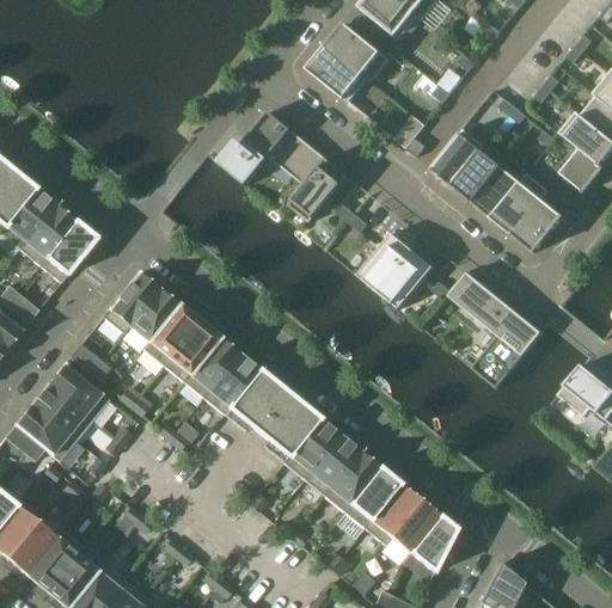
[(416,17),(396,0),(362,0),(357,7),(398,40),(416,17)]
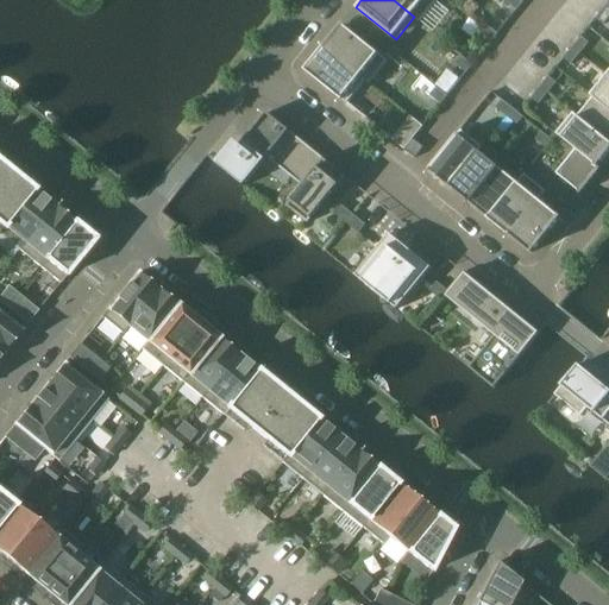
[(394,0),(414,17),(418,20),(434,0),(394,0)]
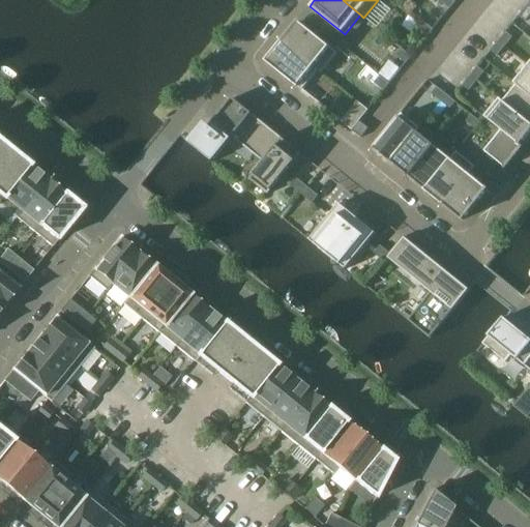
[(529,6),(526,3),(519,12),(526,19),(529,12),(529,6)]
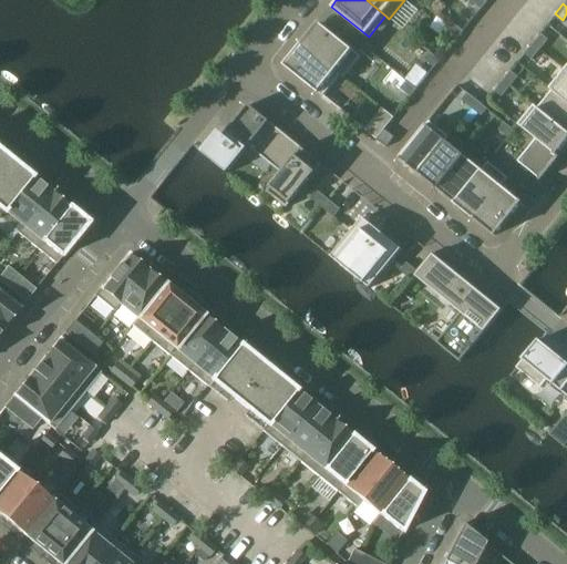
[(457,36),(463,29),(453,20),(447,28),(457,36)]
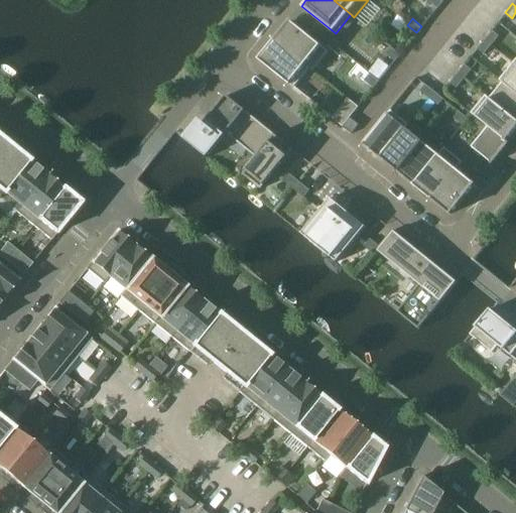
[(289,20),(274,39),(307,67),(311,70),(328,50),(289,20)]
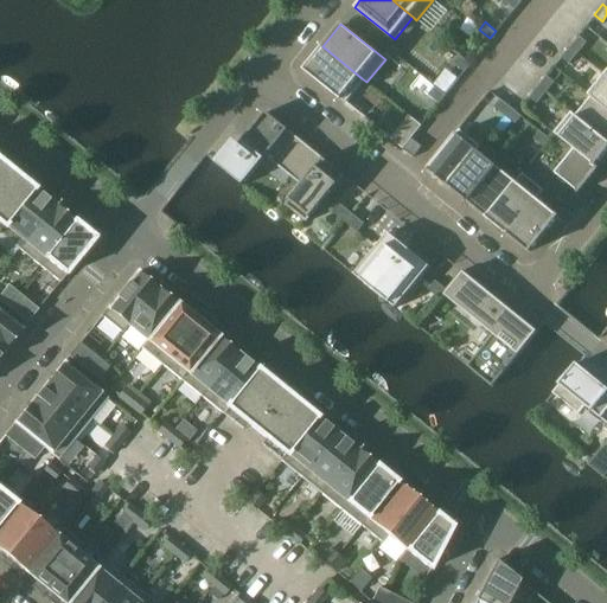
[(570,44),(579,50),(587,39),(580,33),(570,44)]
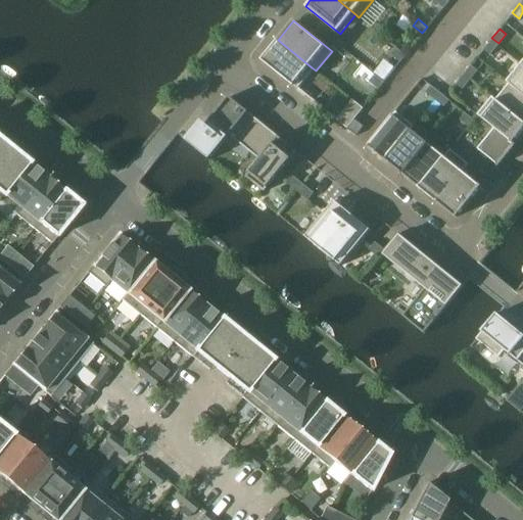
[(491,38),(484,47),(490,52),(498,43),(491,38)]
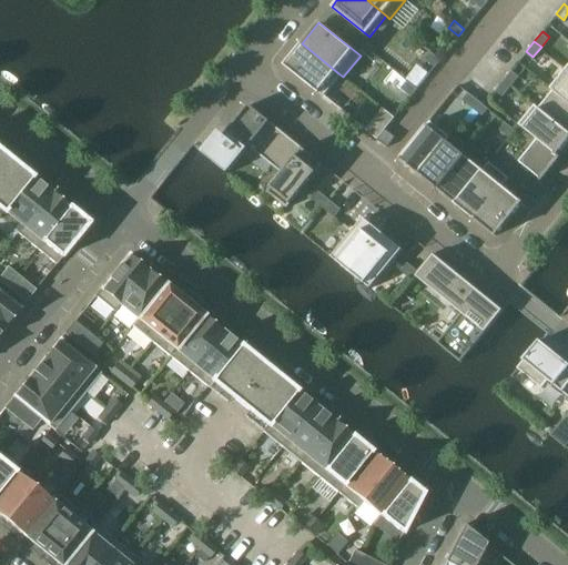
[(323,94),(338,73),(302,43),(284,64),(323,94)]
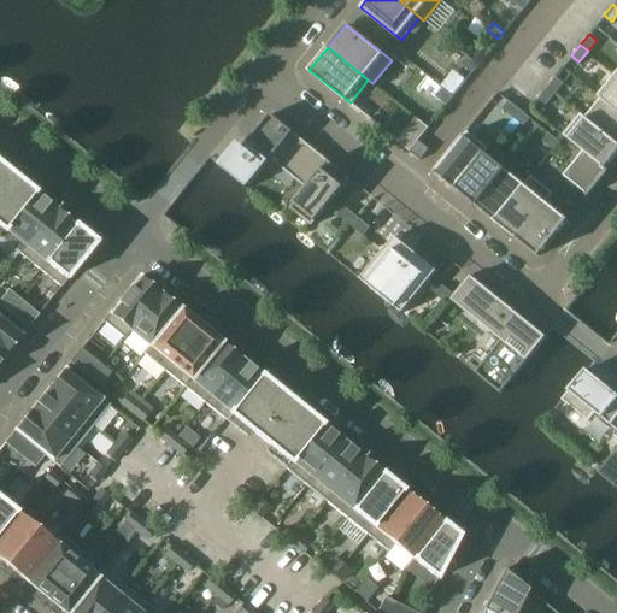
[(479,63),(468,53),(462,62),(472,70),(479,63)]
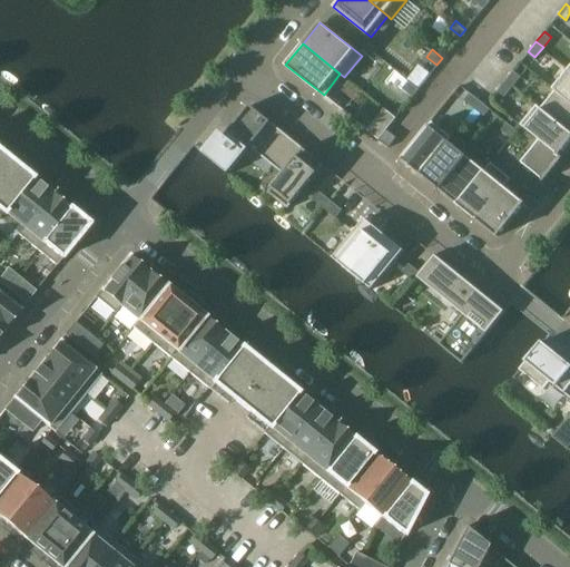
[(569,68),(567,66),(551,86),(556,89),(556,88),(569,99),(569,68)]
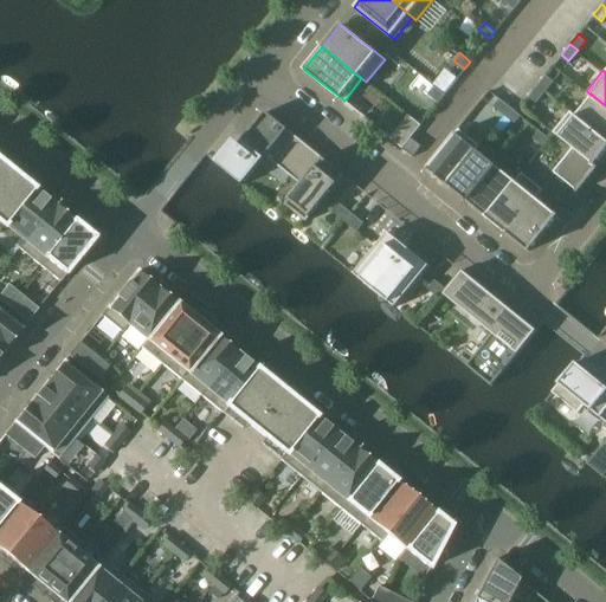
[(537,84),(545,90),(554,79),(546,73),(537,84)]
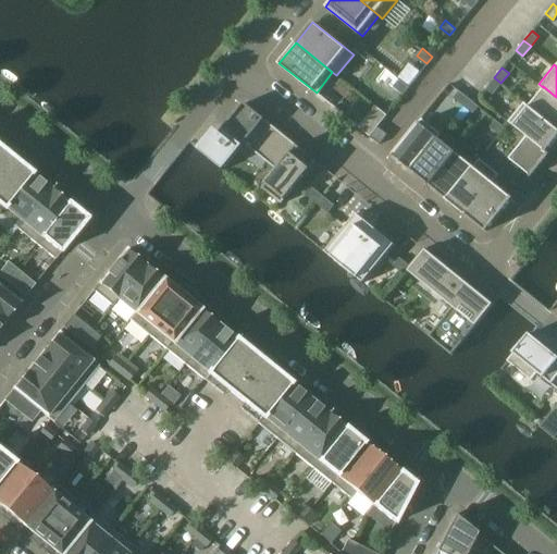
[(409,85),(399,77),(394,84),(404,93),(409,85)]
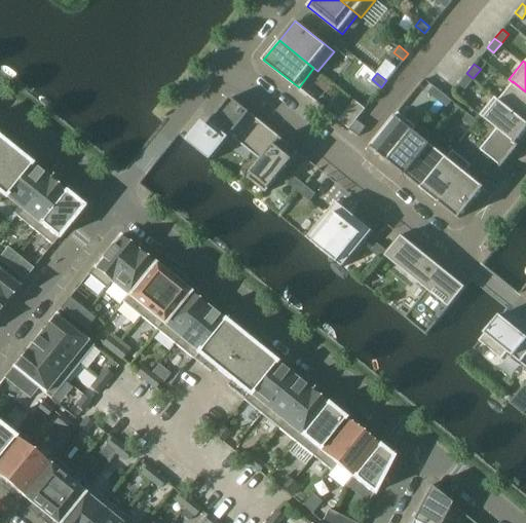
[(466,73),(459,82),(465,87),(473,78),(466,73)]
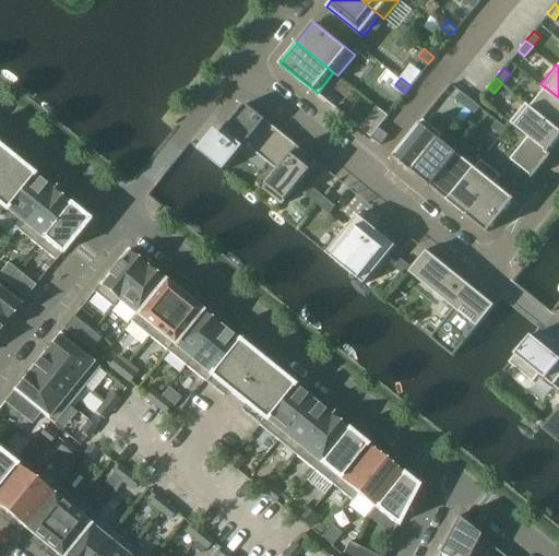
[(558,97),(545,86),(545,87),(531,105),(558,128),(558,97)]
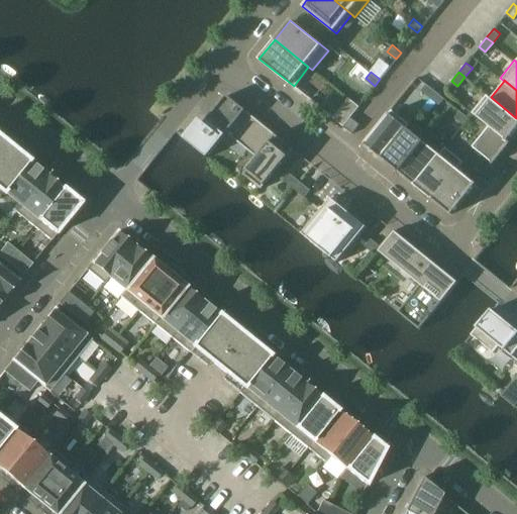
[(435,89),(426,82),(421,89),(430,96),(435,89)]
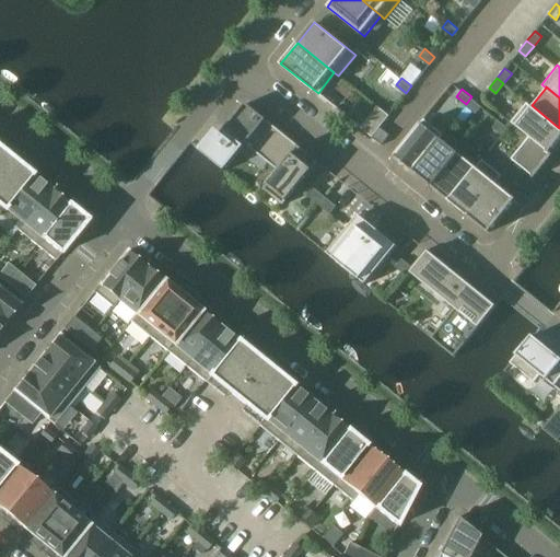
[(471,96),(466,104),(476,112),(481,105),(471,96)]
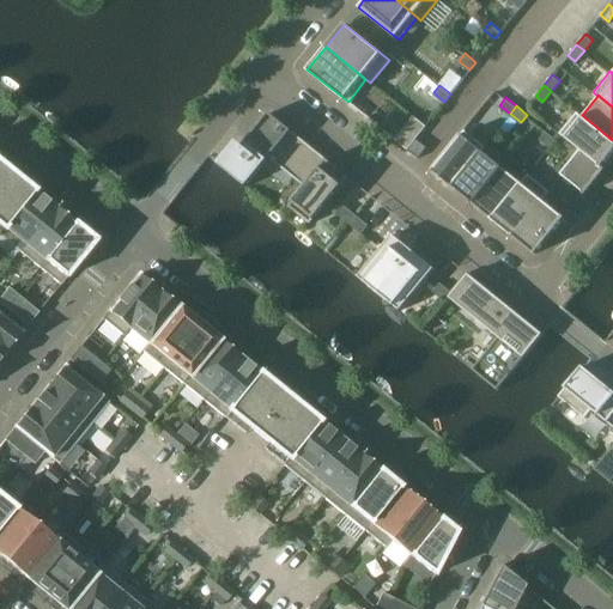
[(269,156),(286,170),(309,142),(269,110),(242,144),(237,139),(218,162),(246,184),(269,156)]
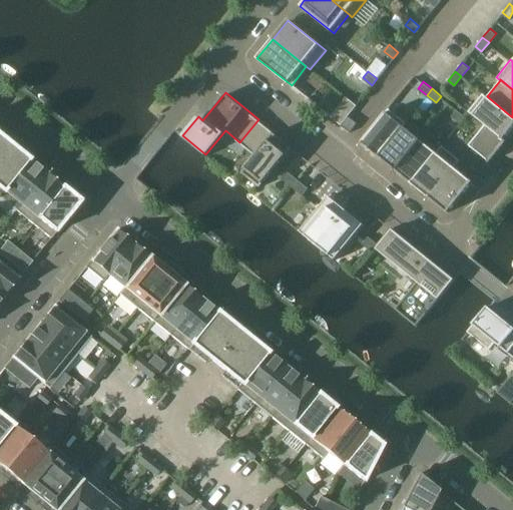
[(469,110),(485,124),(485,123),(503,138),(512,124),(512,117),(487,96),(483,93),(469,110)]
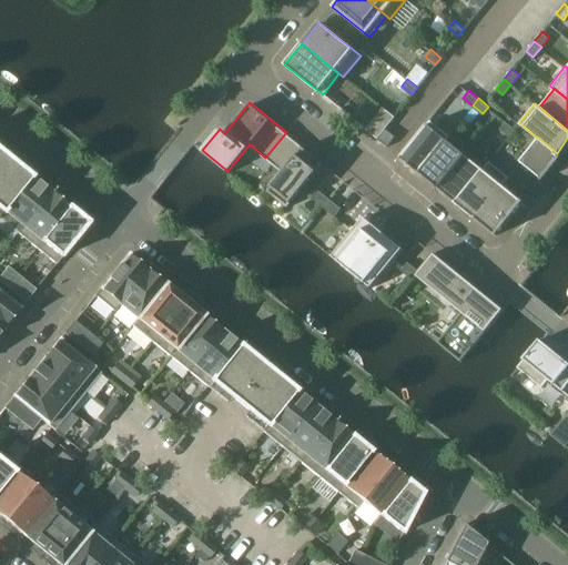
[(377,137),(394,115),(383,106),(365,128),(377,137)]
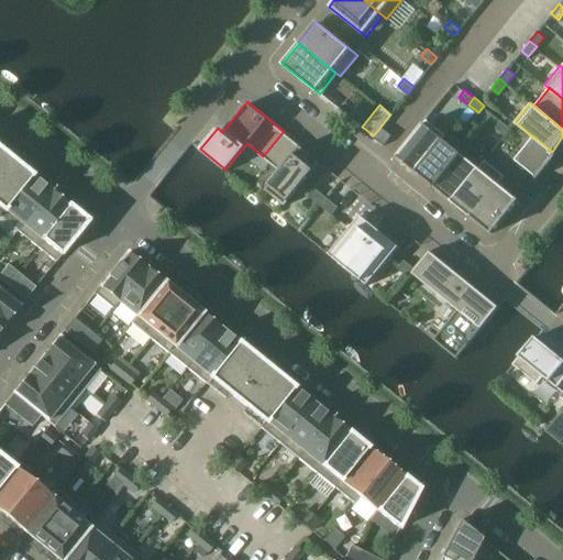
[(442,136),(442,138),(445,133),(426,117),(396,154),(415,169),(442,136)]
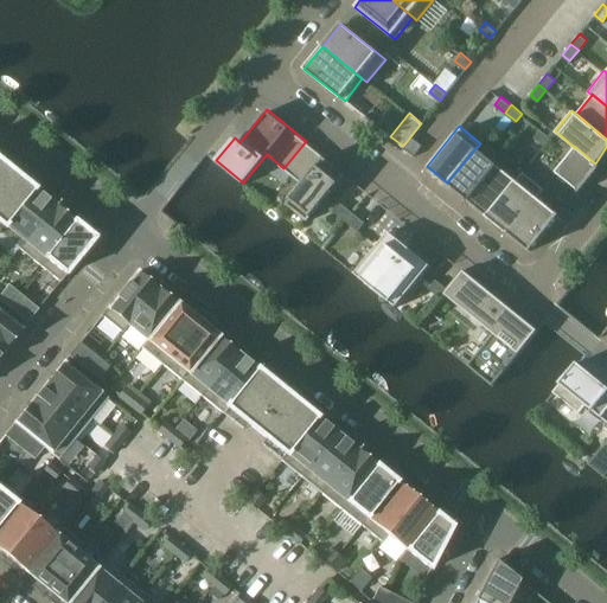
[(540,128),(534,136),(544,145),(550,138),(540,128)]
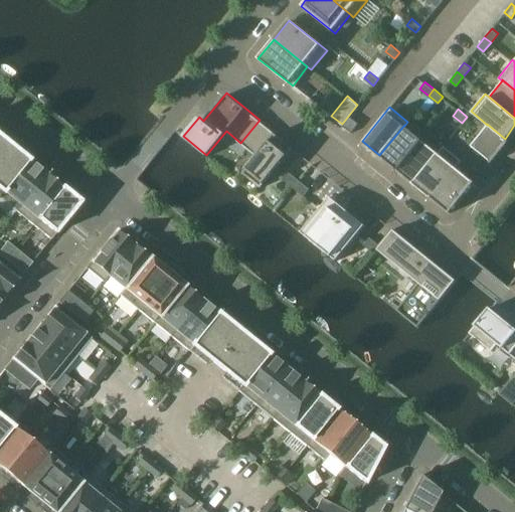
[(351,131),(358,123),(349,115),(342,124),(351,131)]
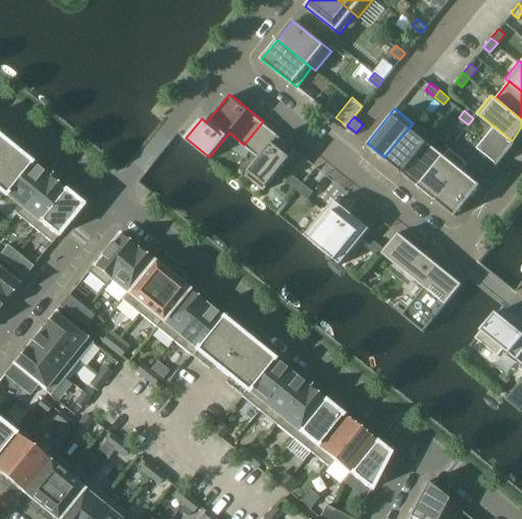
[(296,149),(263,121),(244,145),(259,157),(245,173),(264,189),(296,149)]
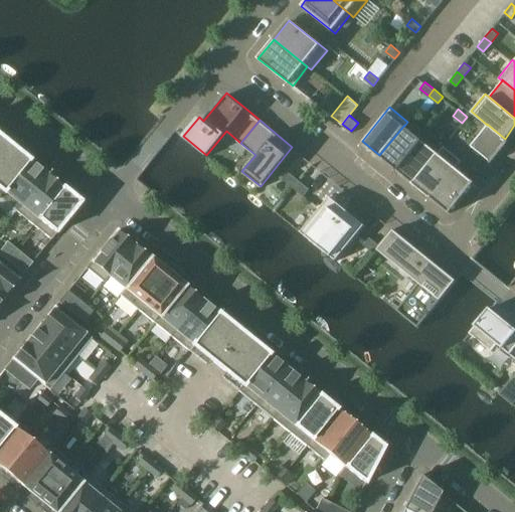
[(505,139),(487,124),(487,125),(471,145),(490,161),(507,141),(504,139),(505,139)]
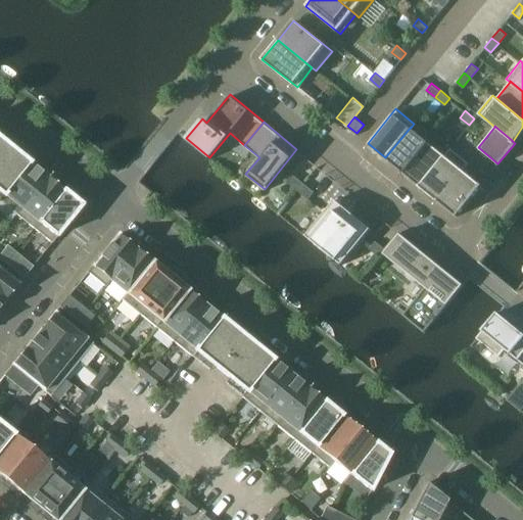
[(411,128),(411,127),(385,157),(402,172),(428,141),(411,128)]
